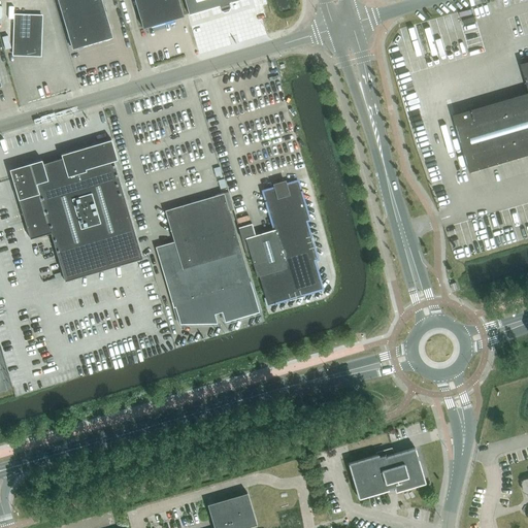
[(57,0),(72,48),(103,39),(112,36),(101,0),(57,0)]
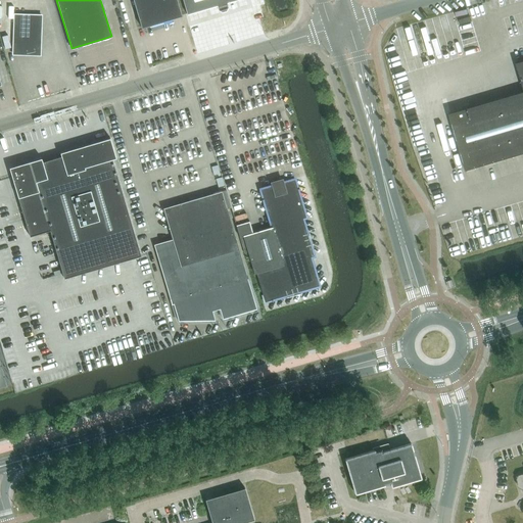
[(133,0),(135,6),(141,28),(182,15),(177,0),(133,0)]
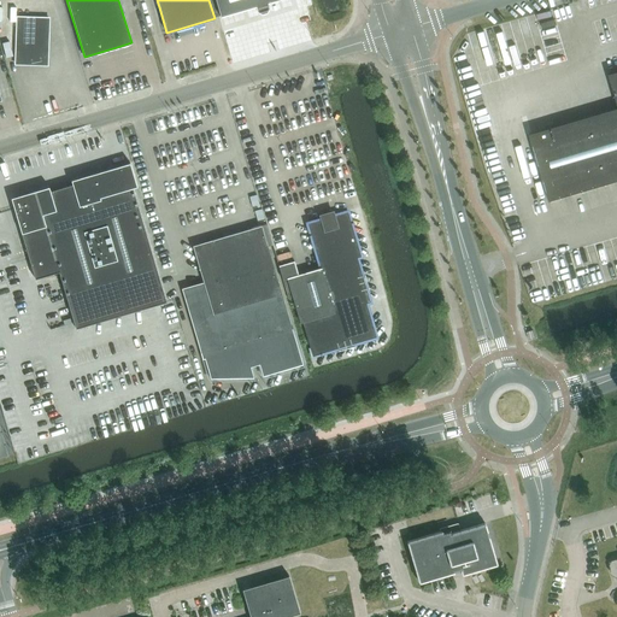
[(215,0),(221,17),(256,6),(257,11),(262,13),(266,12),(269,7),(268,3),(277,0),(215,0)]
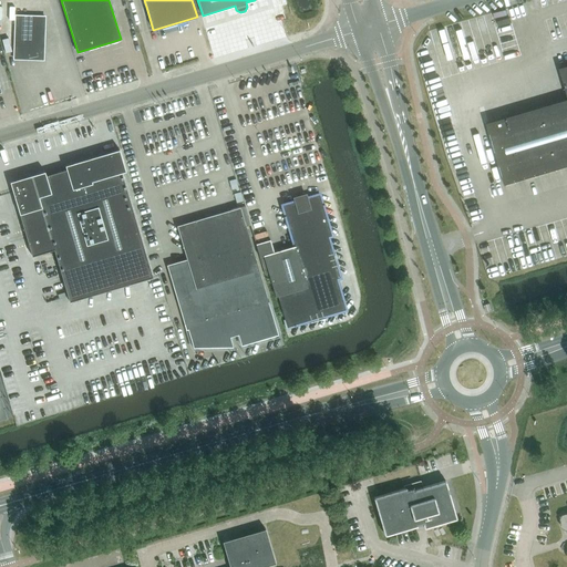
[(44,17),(16,16),(14,59),(43,60),(44,17)]
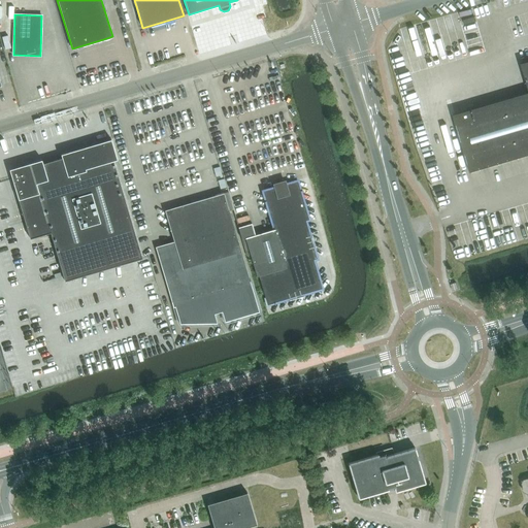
[(474,17),(463,20),(464,25),(475,22),(474,17)]
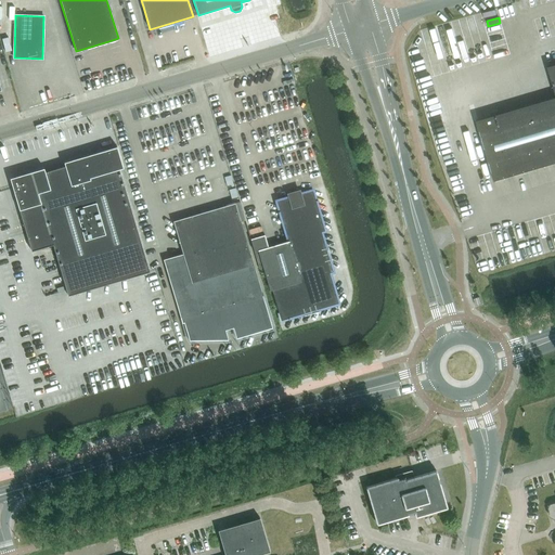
[(554,63),(547,66),(554,91),(554,97),(476,119),(494,180),(554,162),(554,63)]
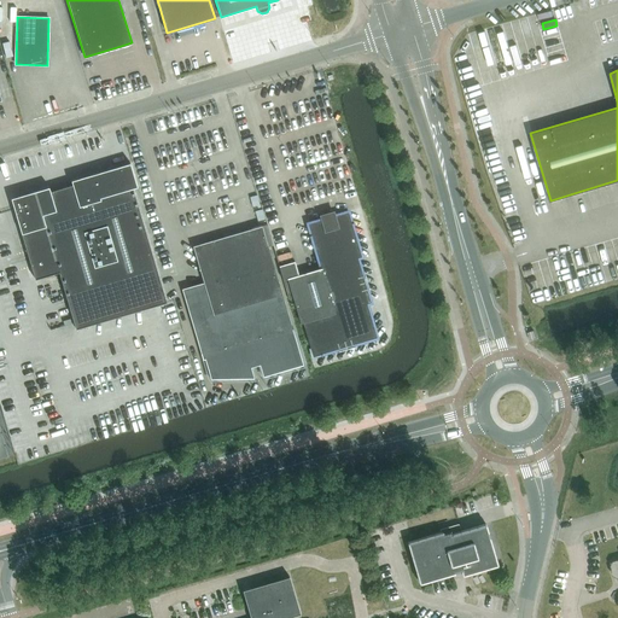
[(58,272),(75,328),(167,302),(133,187),(136,186),(129,163),(71,180),(73,185),(50,191),(48,186),(11,198),(35,279),(58,272)]
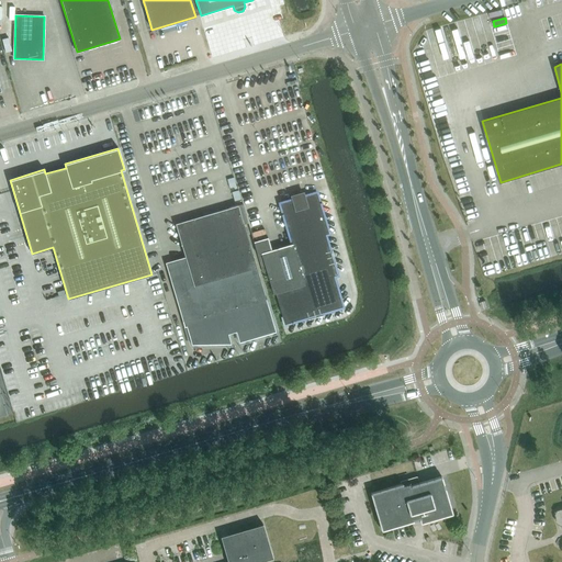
[(254,242),(262,272),(263,272),(266,271),(273,294),(276,293),(282,317),(284,324),(343,306),(334,276),(337,274),(325,234),(328,233),(316,192),(304,195),(303,192),(291,195),(292,200),(280,203),(292,244),(290,245),(271,250),(270,248),(271,248),(269,239),(268,240),(268,237),(255,242),(254,242)]
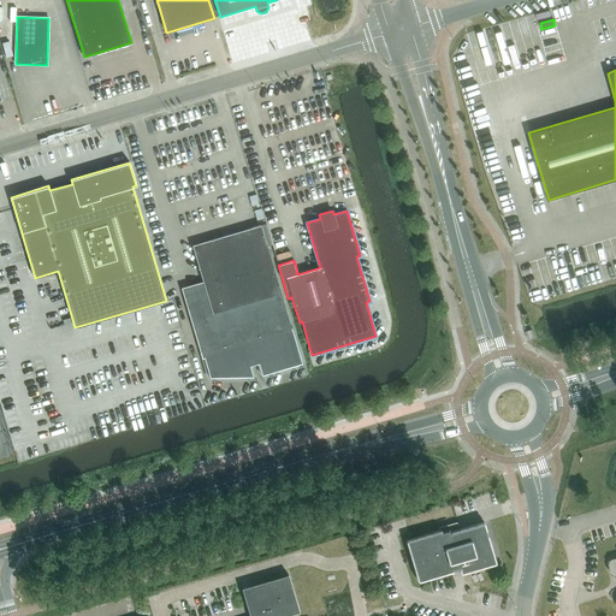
[(302,363),(261,225),(193,244),(203,284),(184,289),(209,378),(253,375),(250,366),(259,363),(262,374),(302,363)]
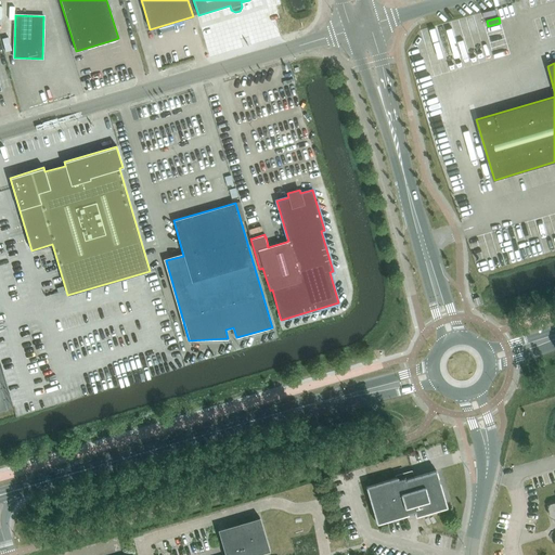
[(415,516),(447,507),(436,469),(405,479),(404,475),(365,487),(376,524),(414,513),(415,516)]
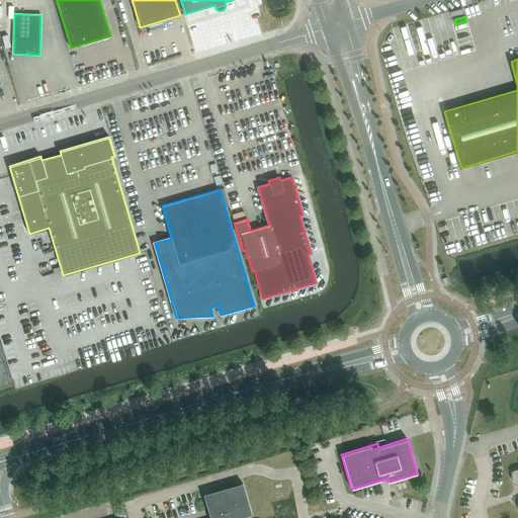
[(238,517),(251,514),(242,483),(203,495),(209,517),(238,517)]
